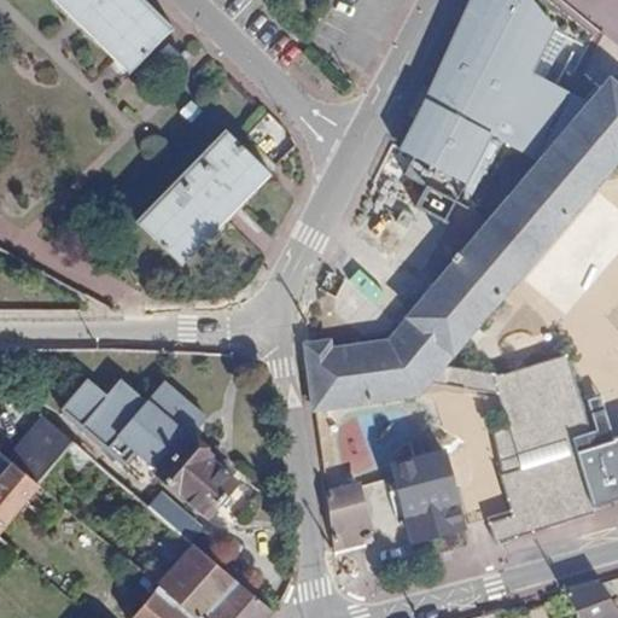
[(54,0),(129,74),(173,28),(144,0),(54,0)]
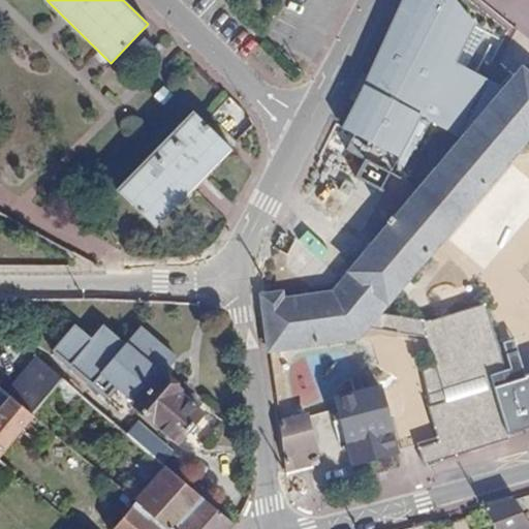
[(479,85),(474,81),(480,72),(491,56),(497,61),(510,38),(463,8),(467,0),(401,0),(345,120),(353,124),(348,133),(362,150),(386,166),(421,110),(453,130),(472,109),(466,105),(479,85)]
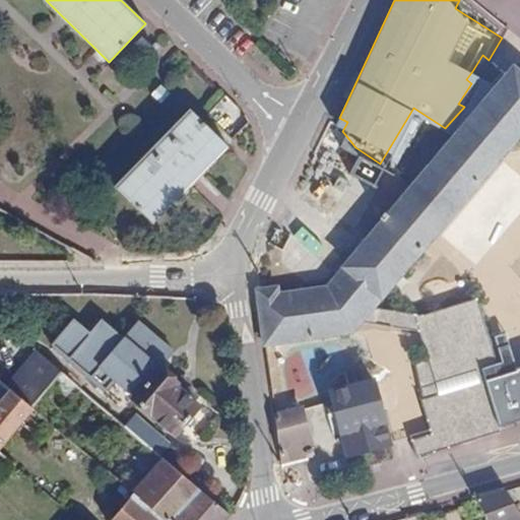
[(281,294),(280,286),(256,289),(265,345),(353,333),(465,202),(519,136),(519,71),(514,66),(497,87),(474,114),(456,135),(448,144),(442,151),(416,181),(382,221),(327,286),(281,294)]
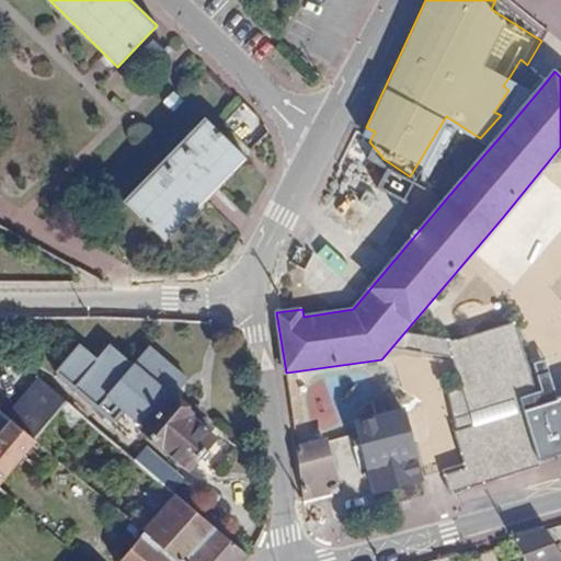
[(510,77),(503,86),(508,90),(494,112),(501,115),(512,123),(536,94),(510,77)]
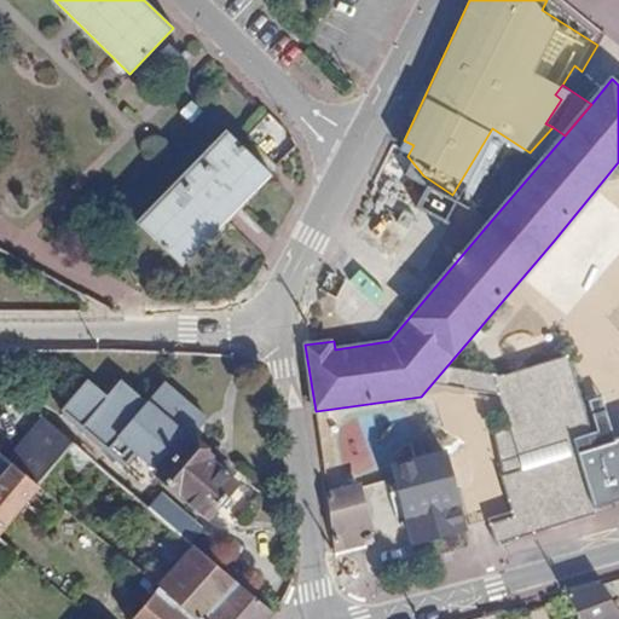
[(565,136),(553,127),(530,152),(543,161),(565,136)]
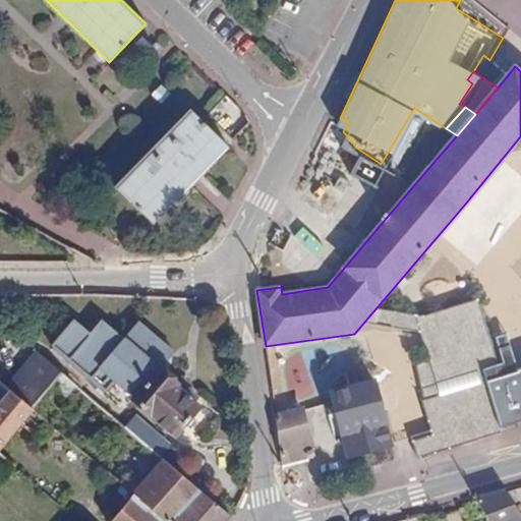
[(228,147),(190,111),(117,187),(154,223),(228,147)]
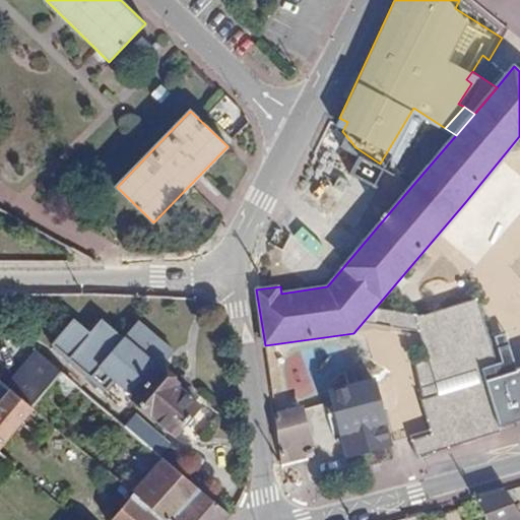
[(448,144),(431,130),(426,136),(442,151),(448,144)]
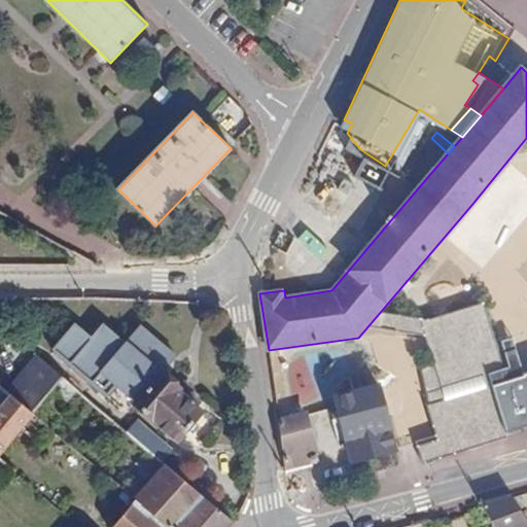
[(431,138),(406,169),(422,183),(448,153),(431,138)]
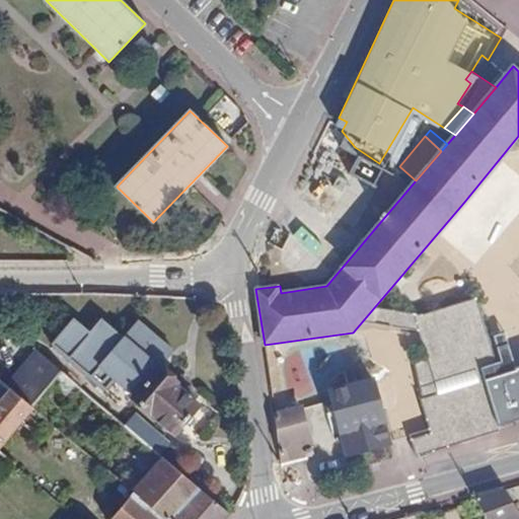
[(490,228),(476,245),(471,241),(457,258),(478,275),(506,240),(490,228)]
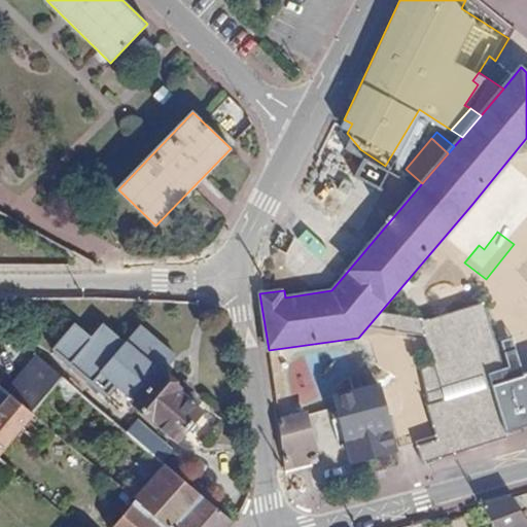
[(482,303),(421,321),(434,363),(417,369),(437,435),(418,442),(424,459),(526,428),(526,374),(521,376),(518,366),(502,372),(482,303)]
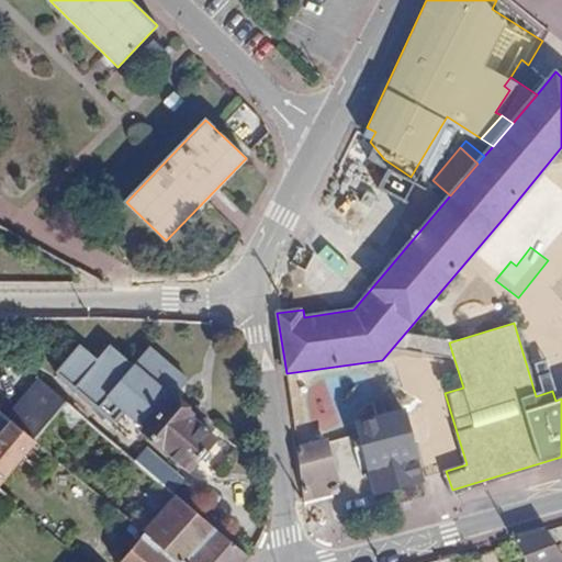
[(126,413),(143,425),(182,374),(156,353),(142,372),(112,348),(100,363),(83,350),(66,372),(121,416),(126,413)]
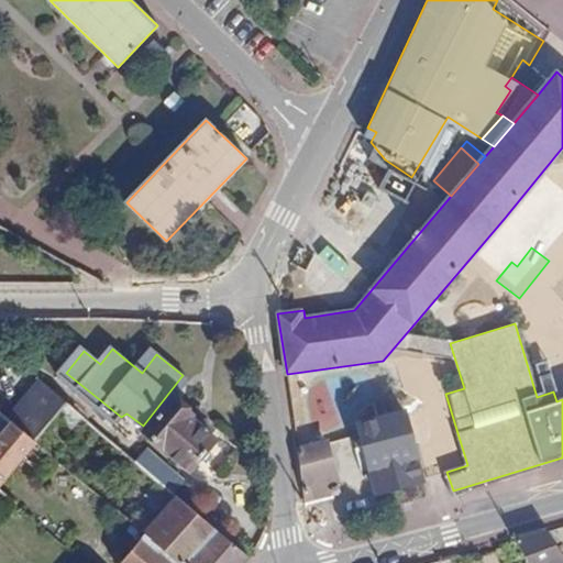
[(66,403),(37,378),(6,418),(10,421),(35,441),(66,403)]
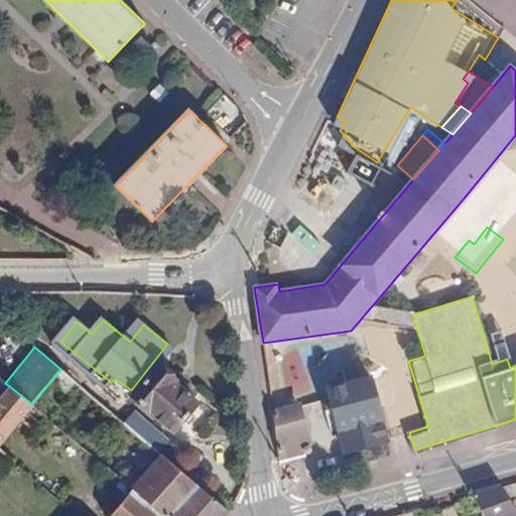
[(156,368),(132,397),(174,431),(198,402),(156,368)]
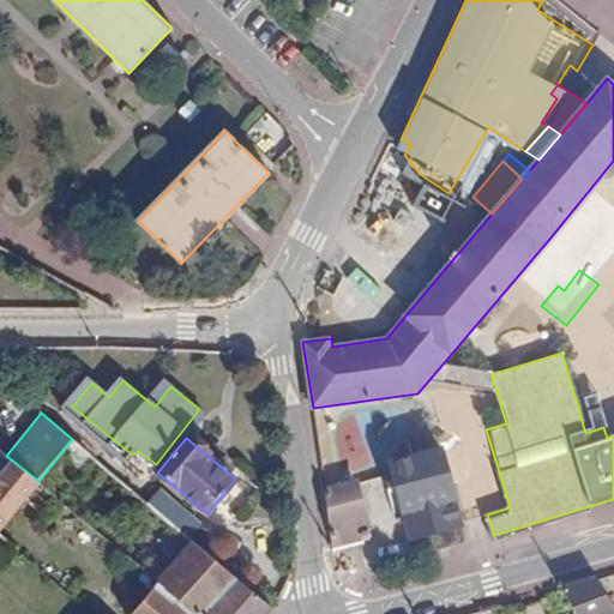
[(463,524),(441,447),(391,462),(411,539),(463,524)]
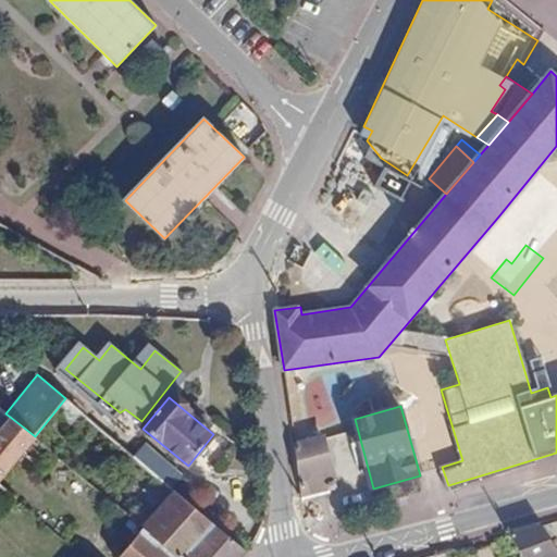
[(0,408),(0,420),(4,424),(10,417),(5,413),(0,408)]
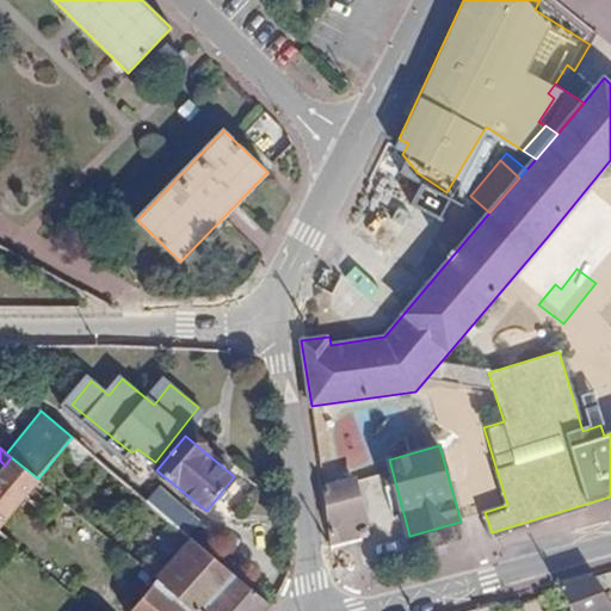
[(5,466),(0,470),(0,526),(39,480),(38,479),(11,457),(5,466)]
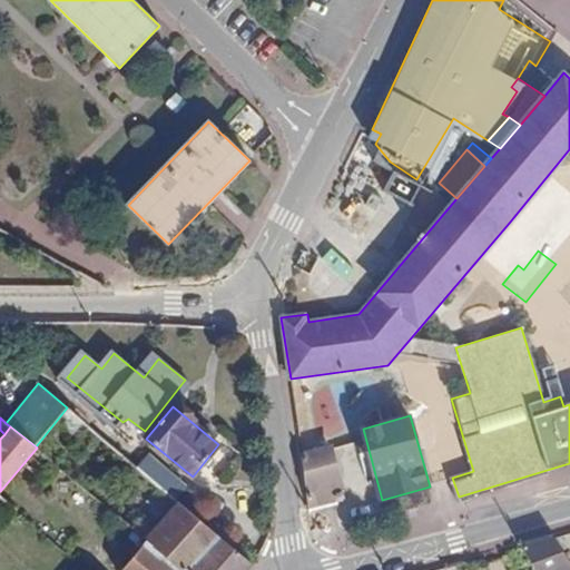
[(332,448),(303,455),(310,509),(345,501),(332,448)]
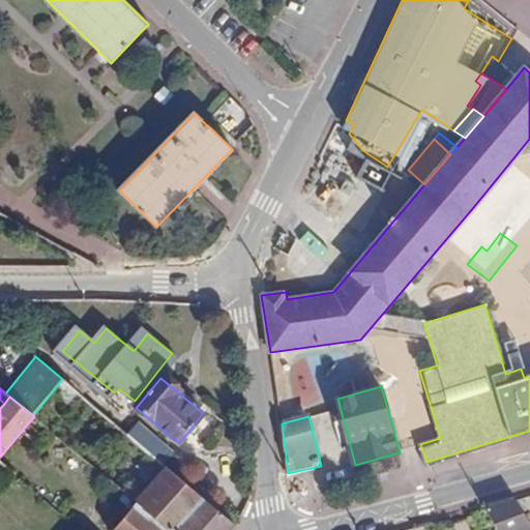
[(135,424),(127,434),(160,461),(168,451),(135,424)]
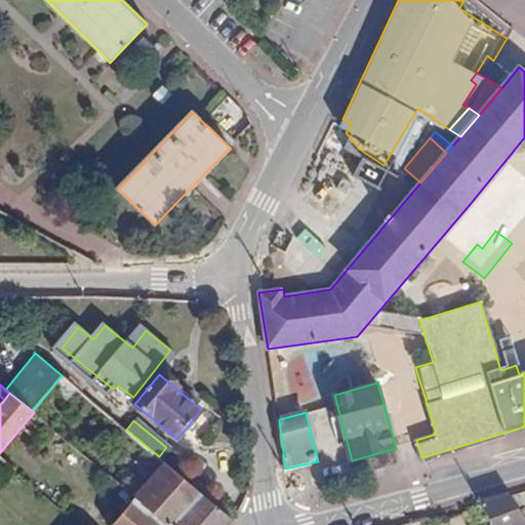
[(167,524),(228,524),(230,524),(233,519),(165,461),(145,486),(131,475),(121,486),(167,524)]
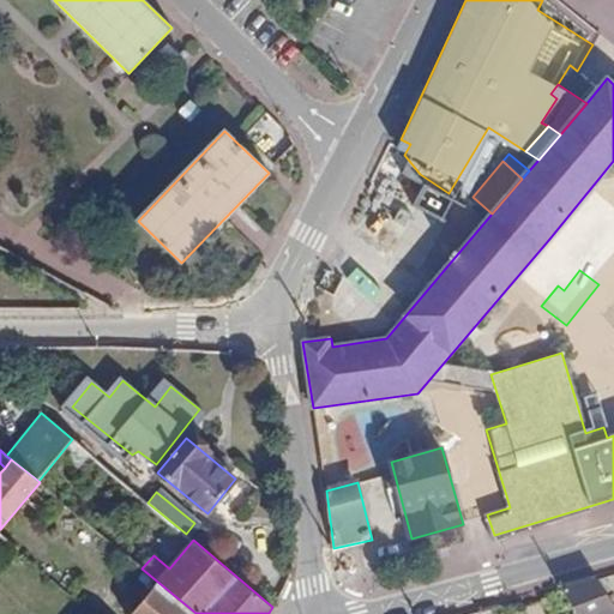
[(128,613),(196,613),(142,569),(127,555),(121,564),(138,578),(121,597),(133,608),(128,613)]
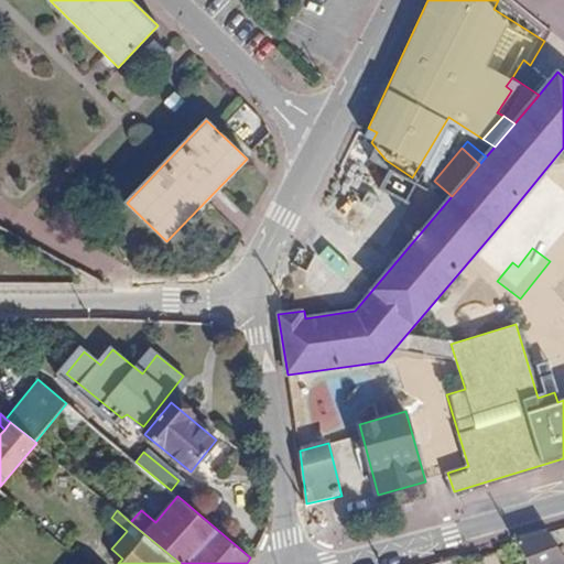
[(557,563),(563,561),(563,556),(548,530),(514,540),(529,563),(557,563)]
